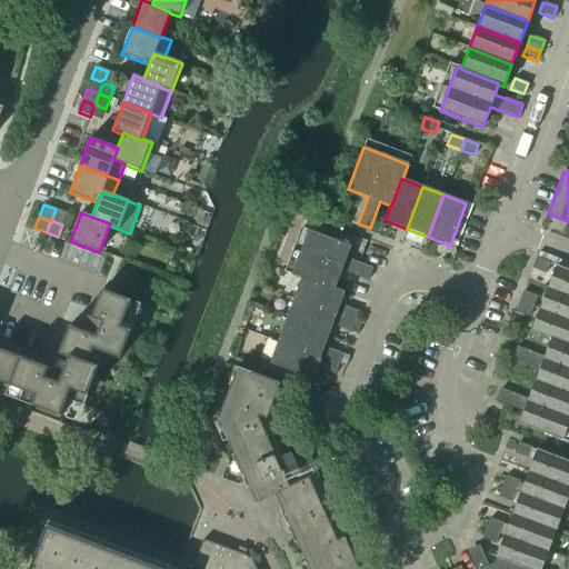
[(372,268),(346,259),(350,247),(308,230),(291,276),(301,279),(302,277),(335,289),(341,271),(368,281),(372,268)]
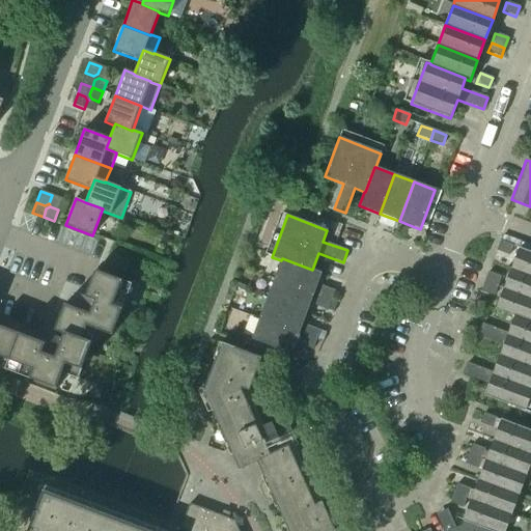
[(509,255),(512,246),(500,241),(496,251),(509,255)]
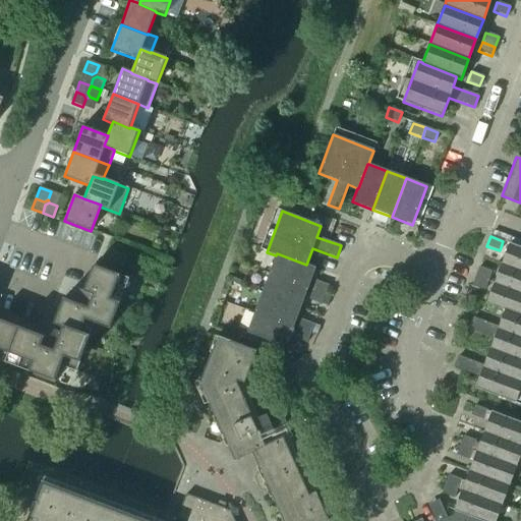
[(520,271),(520,247),(510,243),(502,265),(520,271)]
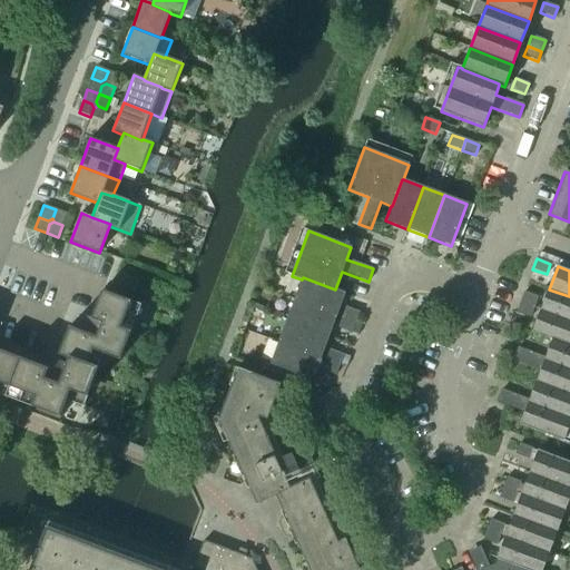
[(336,316),(345,293),(335,290),(303,277),(302,279),(294,301),(336,316)]
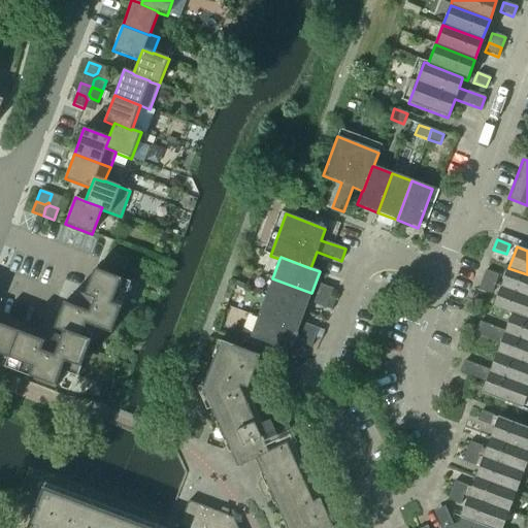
[(527,297),(527,274),(508,268),(501,287),(527,297)]
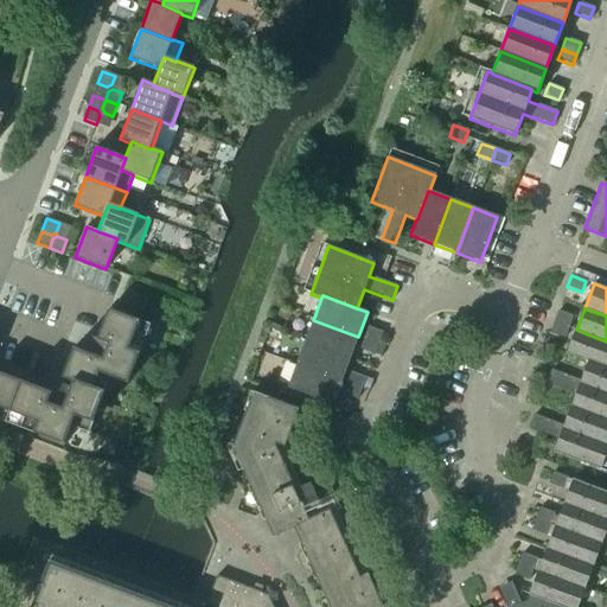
[(88,433),(110,376),(128,383),(149,325),(109,310),(97,340),(108,344),(102,358),(74,347),(62,378),(72,382),(63,409),(48,403),(52,393),(0,372),(0,420),(64,445),(71,426),(88,433)]
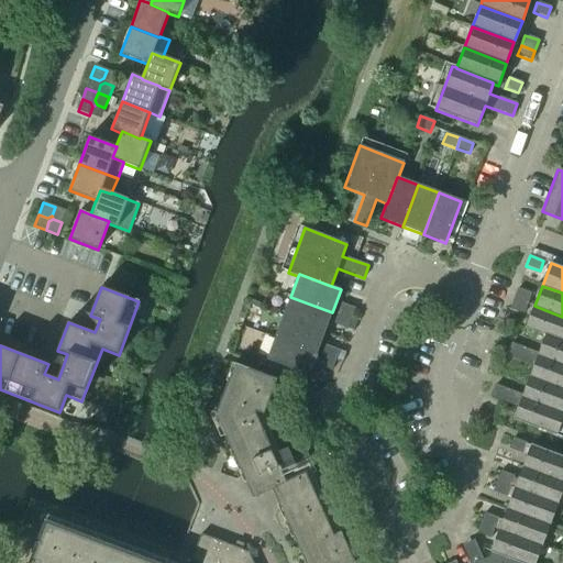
[(528,304),(531,294),(518,288),(514,299),(528,304)]
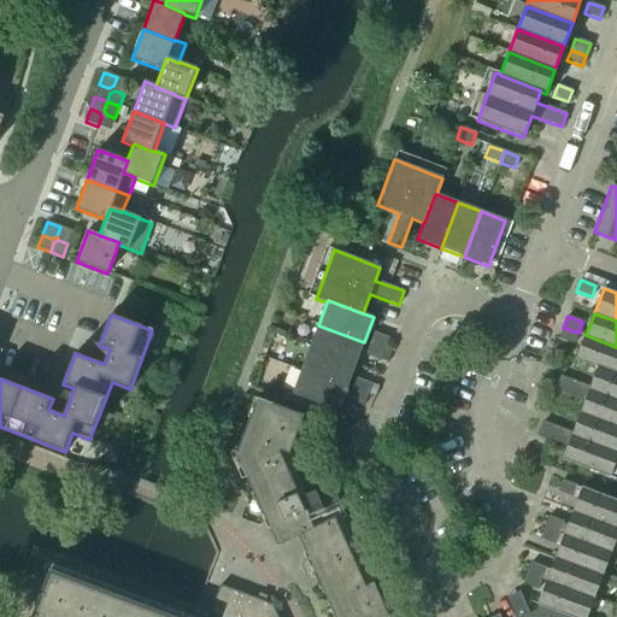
[(356,365),(364,342),(318,325),(310,348),(356,365)]
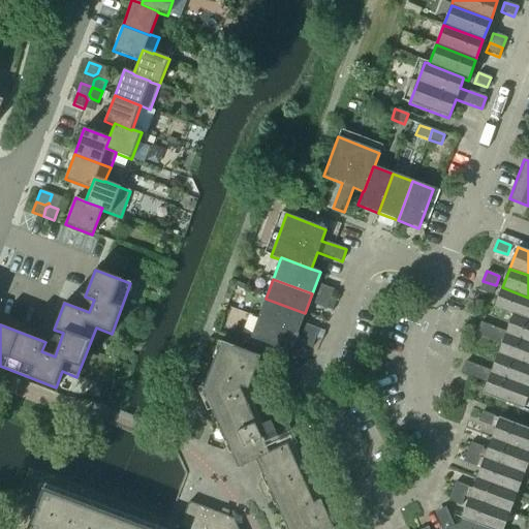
[(492,294),(496,285),(483,281),(479,290),(492,294)]
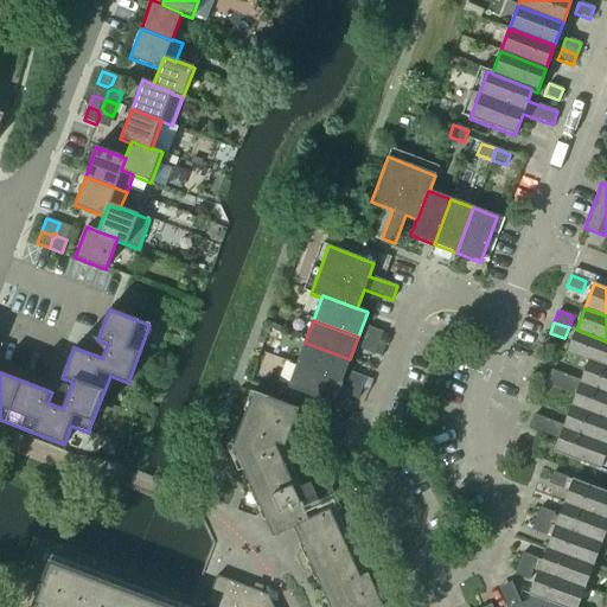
[(378,344),(383,332),(368,327),(364,338),(378,344)]
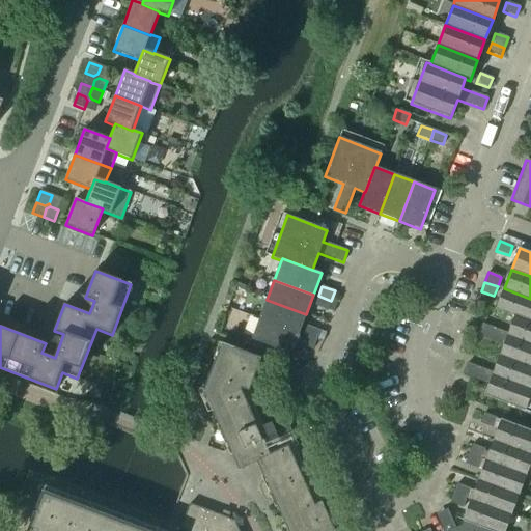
[(530,322),(530,299),(504,288),(496,310),(514,316),(514,315),(530,322)]
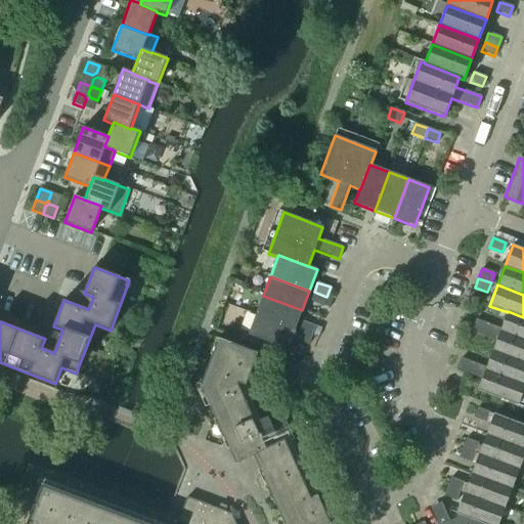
[(323,306),(326,297),(314,292),(310,301),(323,306)]
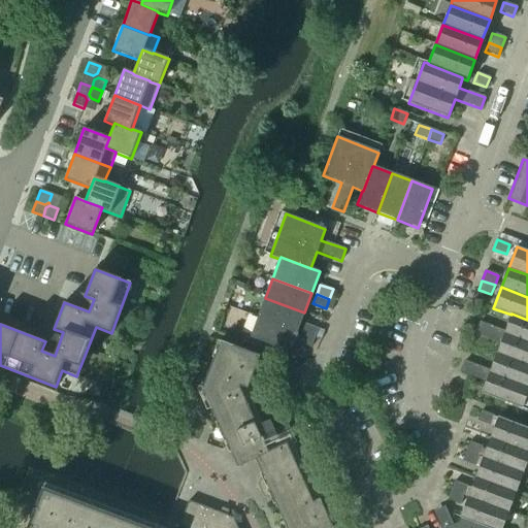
[(297,332),(304,312),(265,298),(258,318),(297,332)]
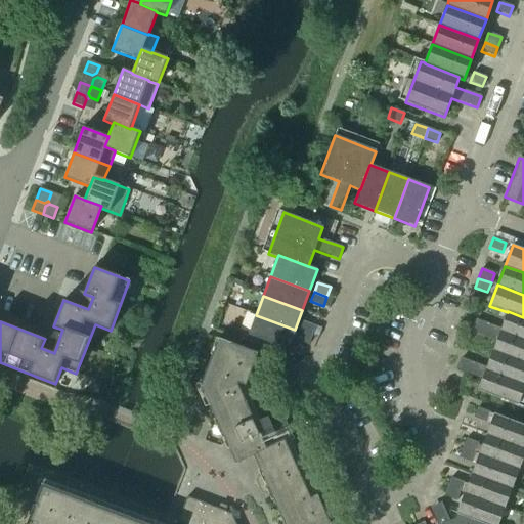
[(523,361),(523,317),(508,311),(508,312),(501,330),(476,319),(471,331),(497,341),(493,351),(523,361)]
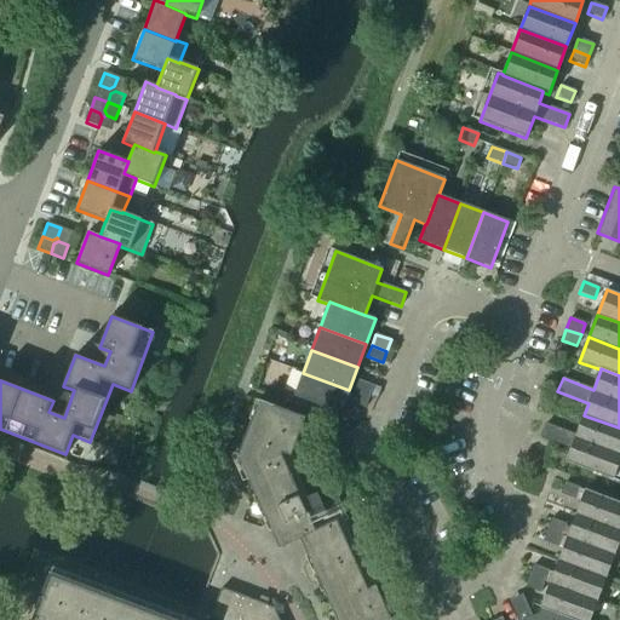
[(339,414),(348,391),(349,390),(303,373),(293,396),(339,414)]
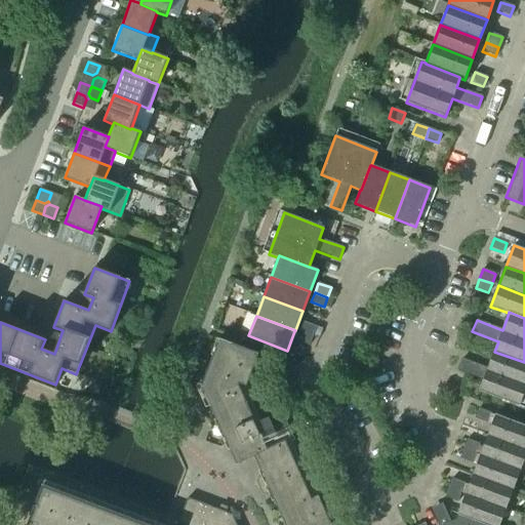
[(313,336),(316,327),(304,322),(299,331),(313,336)]
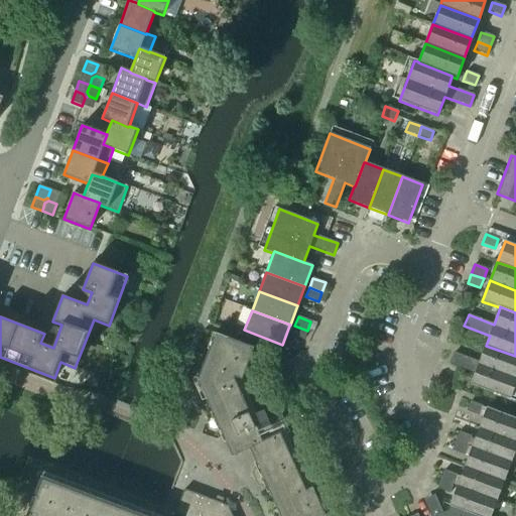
[(303,340),(307,331),(294,326),(291,335),(303,340)]
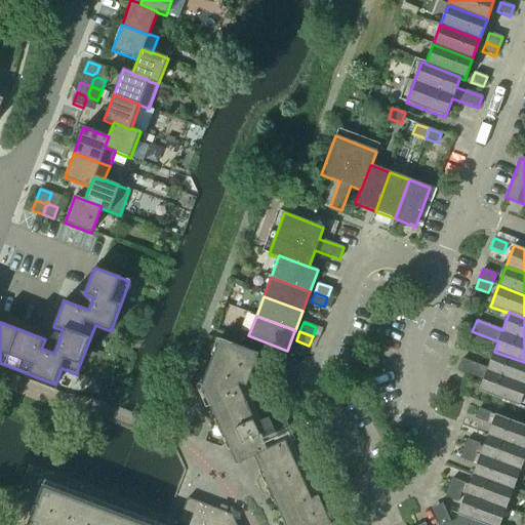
[(267,449),(238,386),(239,384),(246,386),(257,354),(226,341),(220,357),(213,355),(201,387),(216,421),(223,418),(229,431),(223,434),(236,465),(254,456),(263,476),(257,478),(255,480),(261,493),(266,495),(277,490),(280,496),(273,499),(284,524),(330,524),(318,496),(311,499),(285,441),(267,449)]
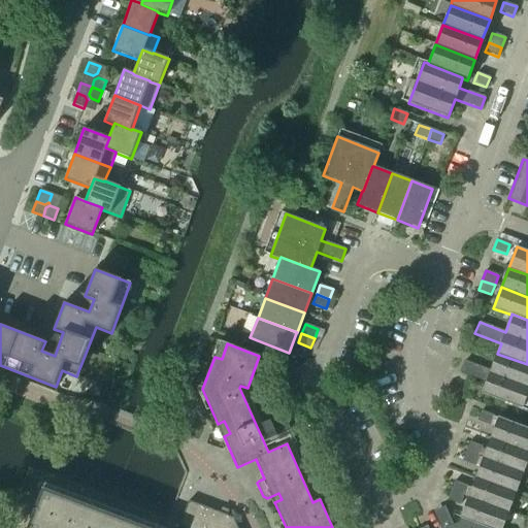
[(521,408),(527,390),(527,364),(497,354),(491,371),(464,361),(460,372),(486,383),(482,394),(521,408)]
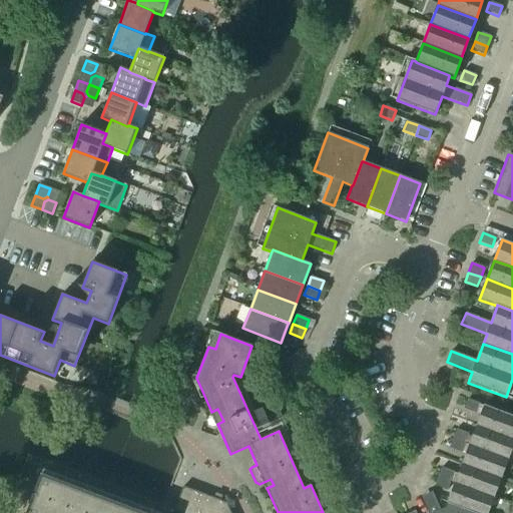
[(476,413),(480,404),(467,399),(464,409),(476,413)]
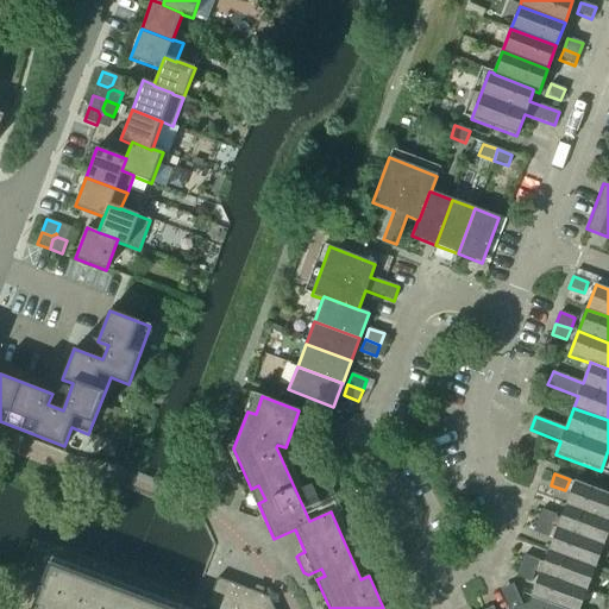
[(608,521),(608,494),(575,482),(565,506),(608,521)]
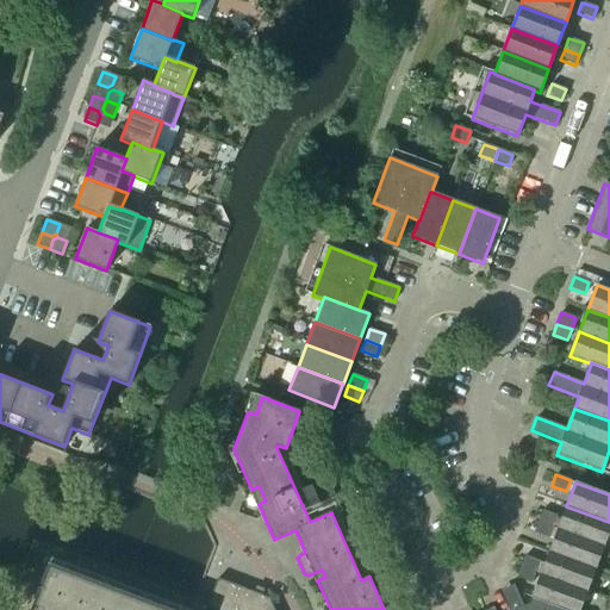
[(313,514),(338,502),(332,490),(317,497),(312,485),(303,490),(313,514)]
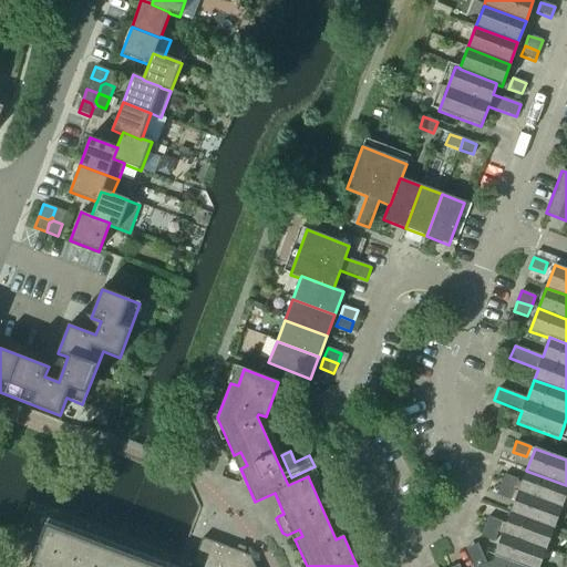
[(560,507),(566,490),(566,485),(526,471),(518,492),(560,507)]
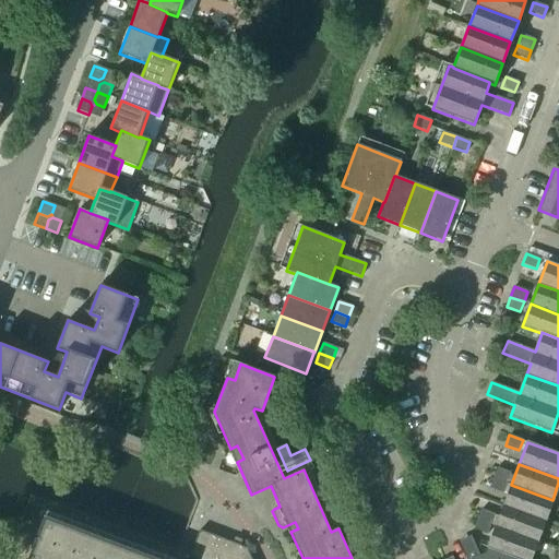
[(507,483),(510,473),(497,467),(492,478),(507,483)]
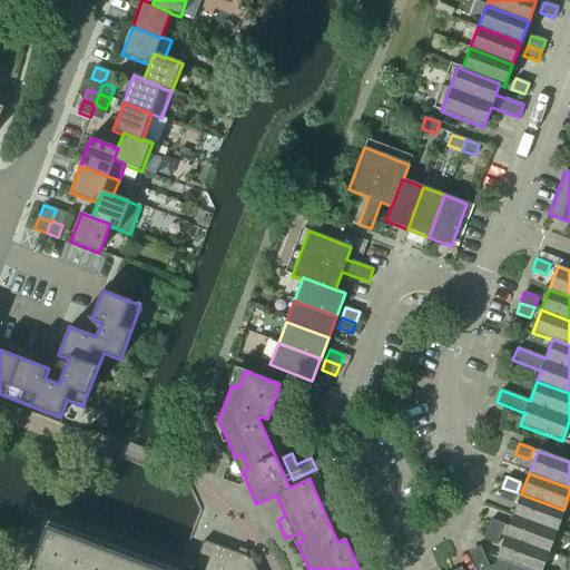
[(512,502),(517,492),(502,488),(499,498),(512,502)]
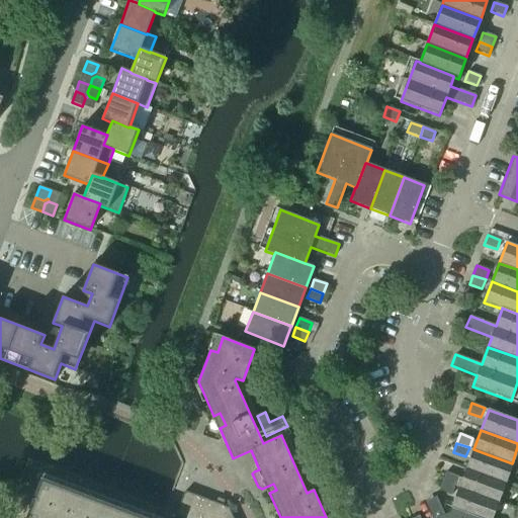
[(505,483),(512,463),(473,449),(466,468),(505,483)]
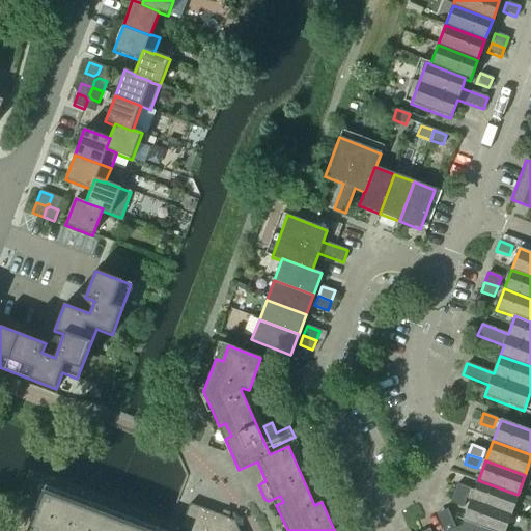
[(510,514),(518,495),(478,480),(471,500),(510,514)]
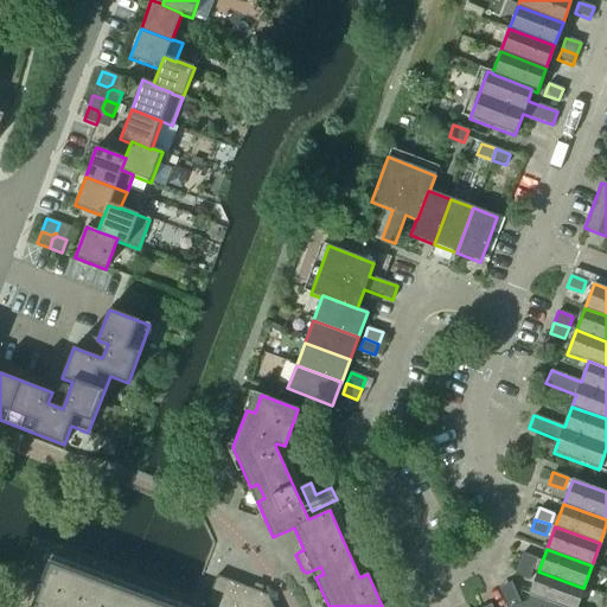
[(532,569),(537,558),(522,554),(518,564),(532,569)]
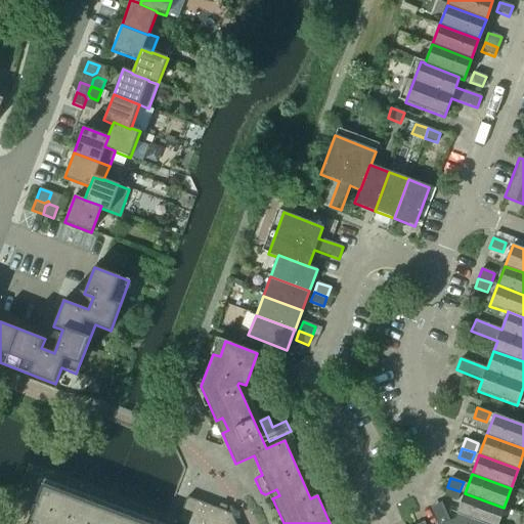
[(146,523),(42,484),(27,523),(146,523)]
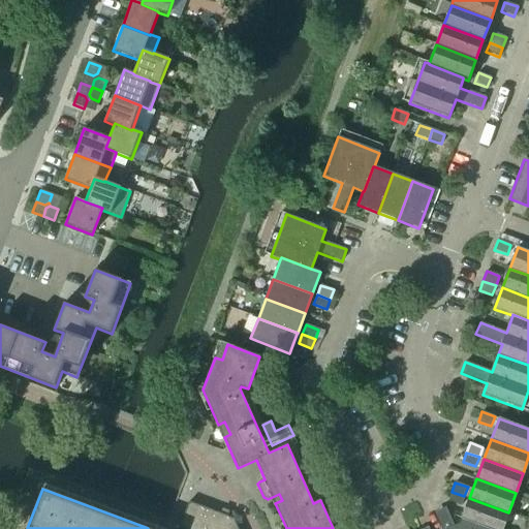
[(461,506),(464,496),(452,492),(447,501),(461,506)]
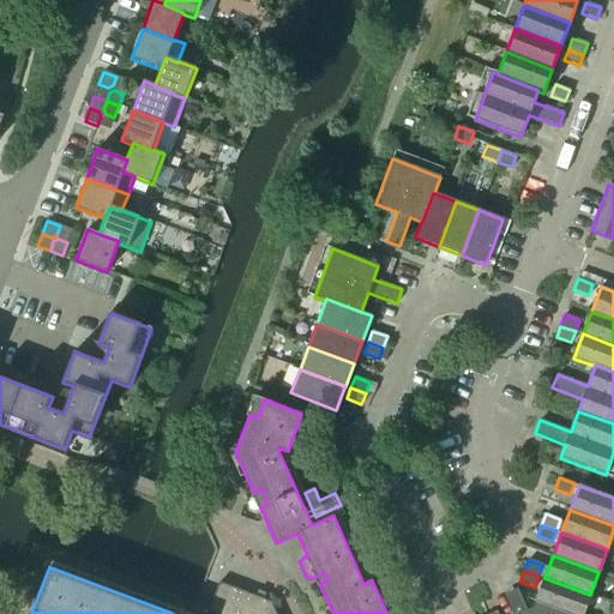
[(582,613),(590,595),(545,578),(535,602),(566,613),(582,613)]
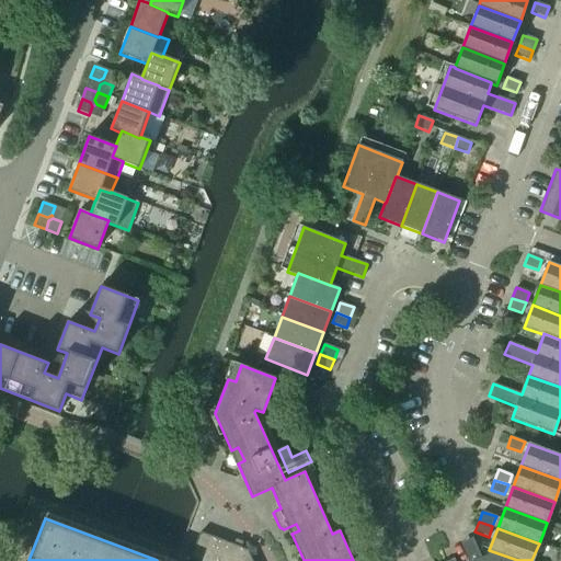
[(251,560),(247,550),(201,533),(190,559),(194,560),(251,560)]
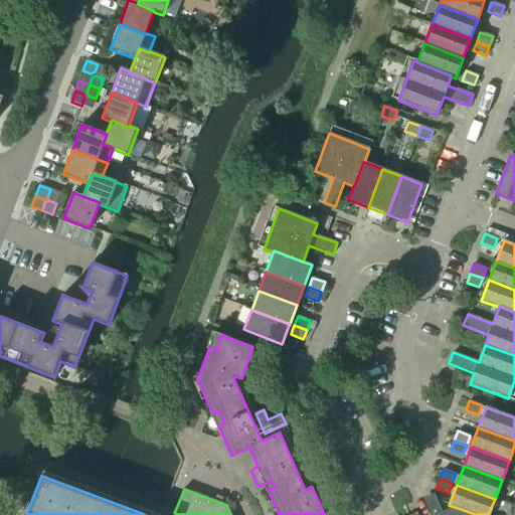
[(475,514),(449,505),(448,510),(436,514),(475,514)]
